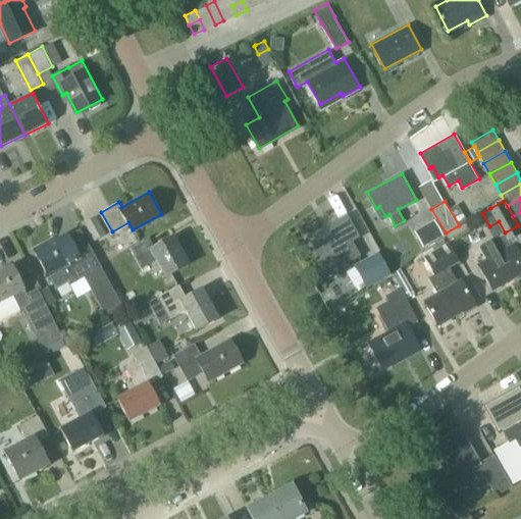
[(468,221),(457,203),(449,208),(459,225),(468,221)]
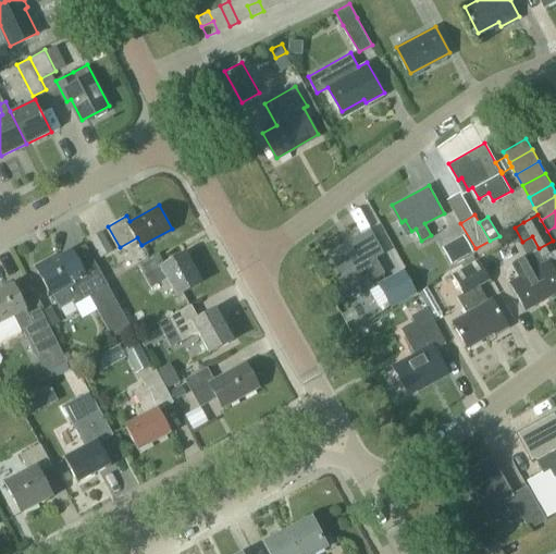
[(370,229),(330,251),(343,274),(350,290),(384,271),(375,256),(383,251),(370,229)]
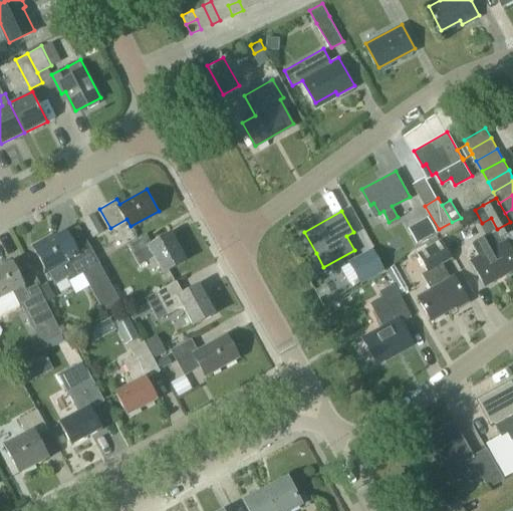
[(104,229),(94,212),(83,218),(93,235),(104,229)]
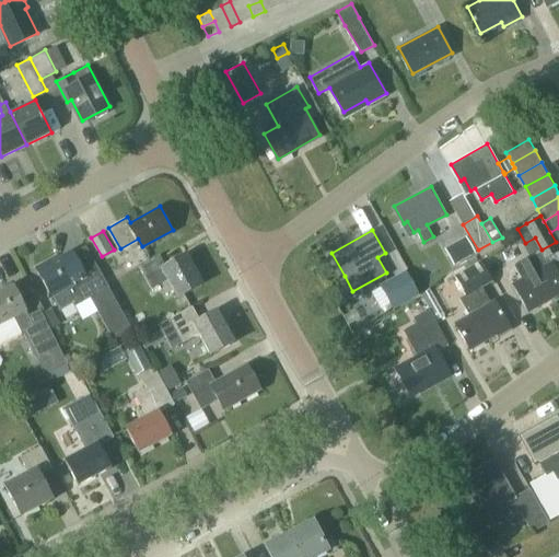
[(453,243),(463,258),(476,251),(467,234),(453,243)]
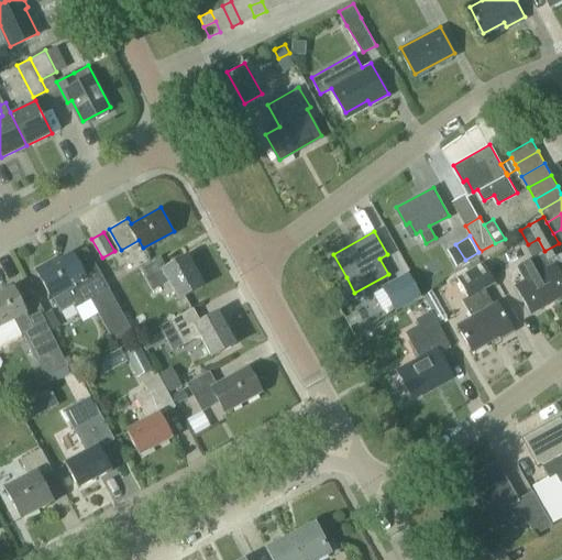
[(561,249),(559,243),(544,251),(519,265),(527,280),(517,285),(531,311),(561,294),(561,249)]
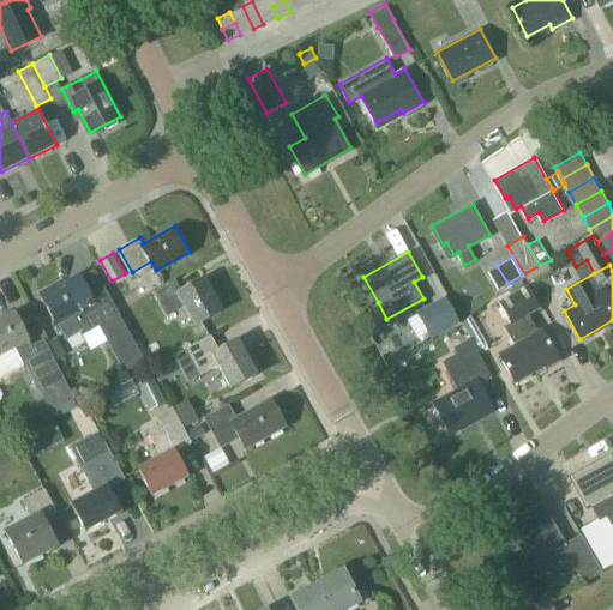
[(82,330),(83,333),(119,313),(106,289),(91,296),(79,275),(58,287),(56,283),(41,293),(56,322),(58,321),(66,337),(82,330)]
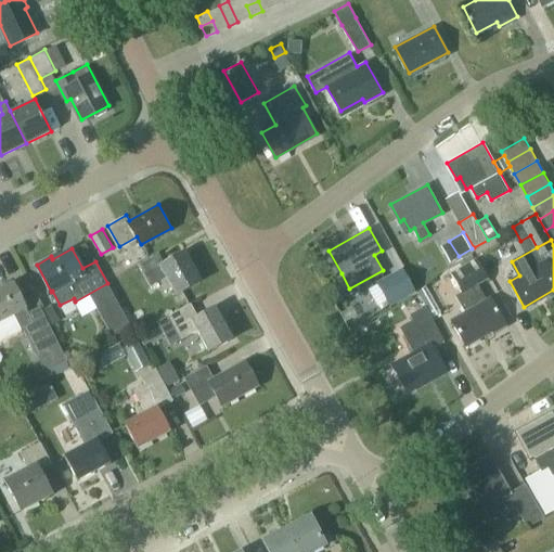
[(177,293),(201,280),(184,252),(165,261),(158,251),(138,261),(151,284),(167,274),(177,293)]
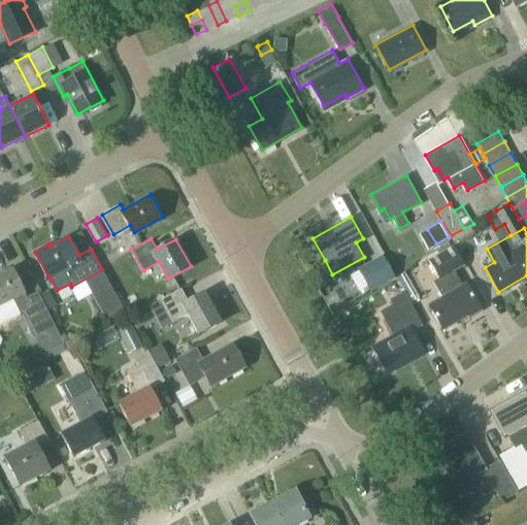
[(464,263),(454,244),(430,259),(439,276),(434,280),(443,295),(430,303),(443,327),(467,313),(469,316),(482,308),(466,282),(463,284),(454,268),(464,263)]
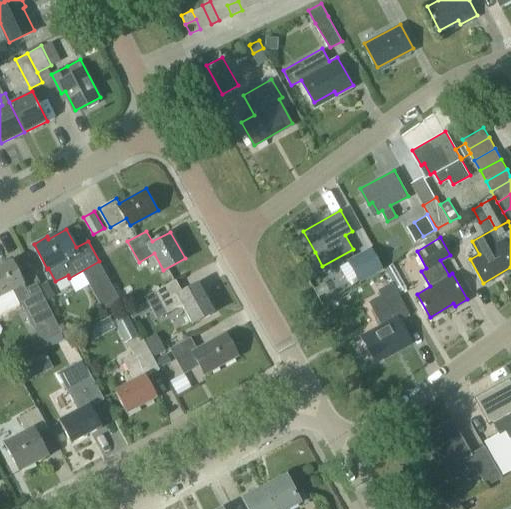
[(371,246),(348,259),(359,280),(383,267),(371,246)]
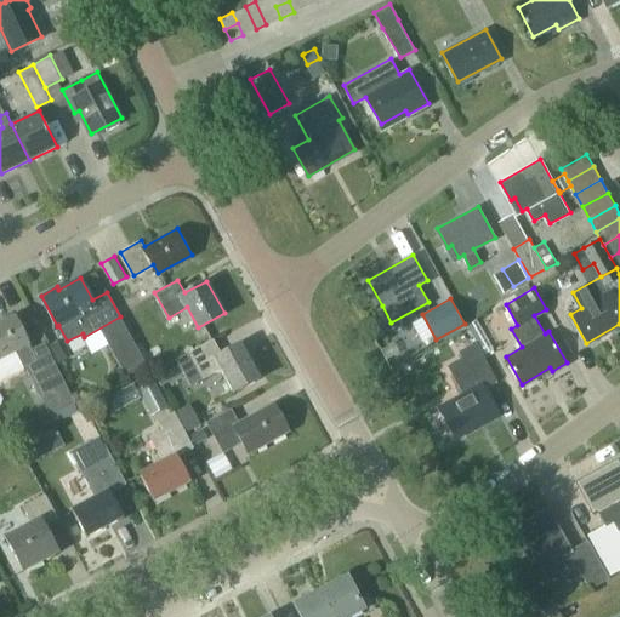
[(16,315),(0,323),(0,358),(16,350),(24,365),(26,364),(37,359),(32,349),(29,343),(16,315)]
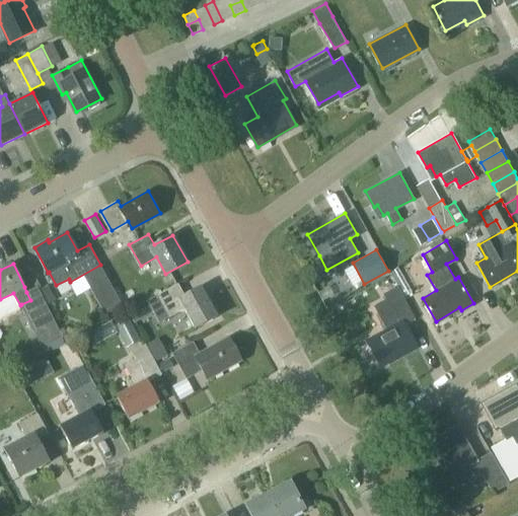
[(123,305),(107,277),(91,286),(106,314),(123,305)]
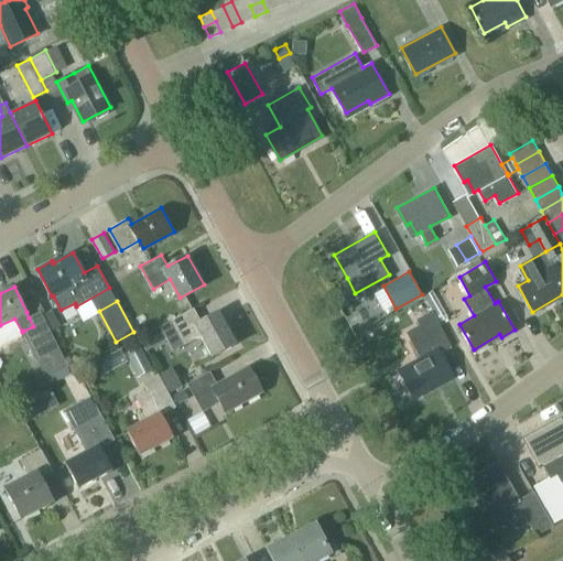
[(171,320),(161,326),(168,338),(174,349),(184,344),(201,334),(213,356),(236,343),(218,312),(202,321),(194,308),(171,320)]
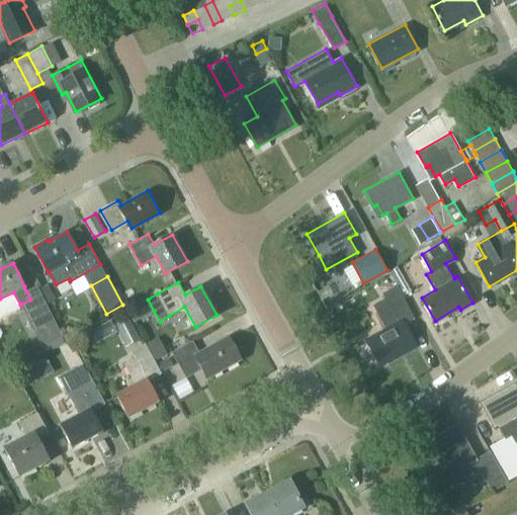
[(30,299),(21,304),(42,346),(64,336),(37,285),(26,291),(30,299)]
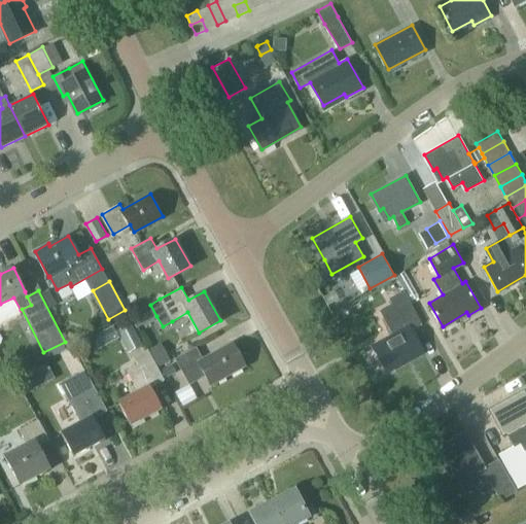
[(412,328),(422,322),(412,303),(411,303),(405,290),(392,298),(394,303),(381,310),(394,334),(373,345),(387,372),(424,351),(412,328)]
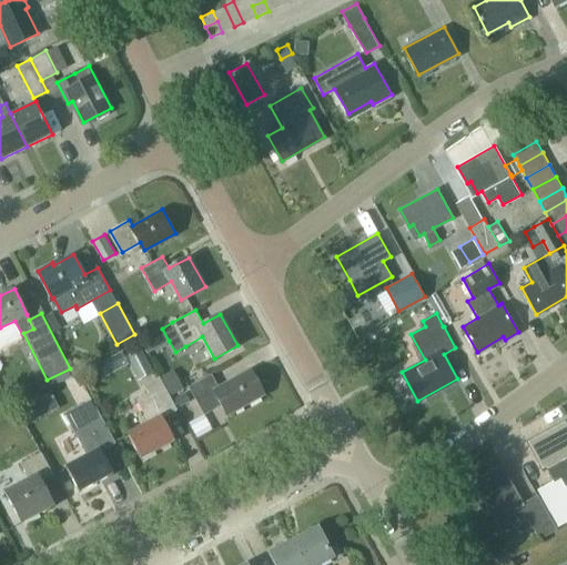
[(162,329),(141,340),(148,352),(169,341),(162,329)]
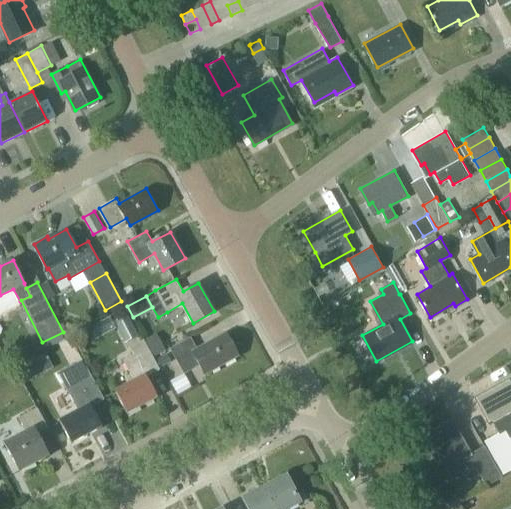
[(126,341),(139,334),(128,312),(114,319),(126,341)]
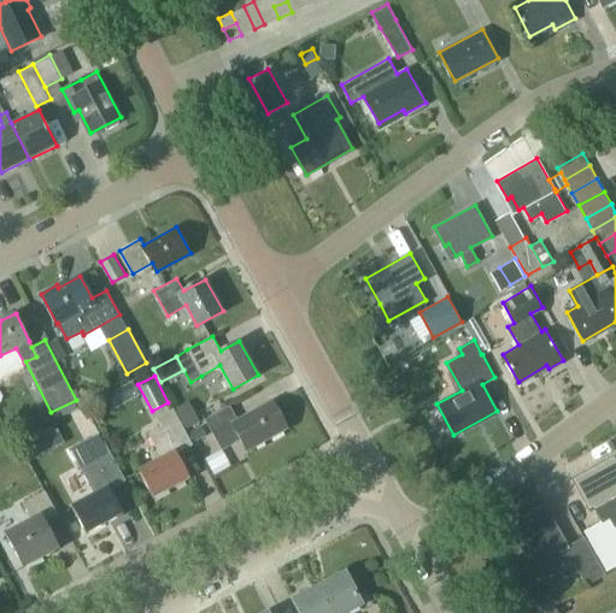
[(247,449),(287,428),(273,400),(238,419),(229,406),(206,418),(222,447),(240,437),(247,449)]
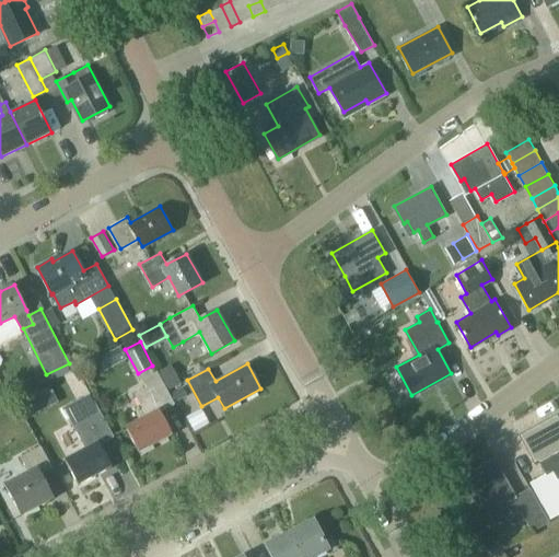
[(173,366),(161,372),(170,387),(182,381),(173,366)]
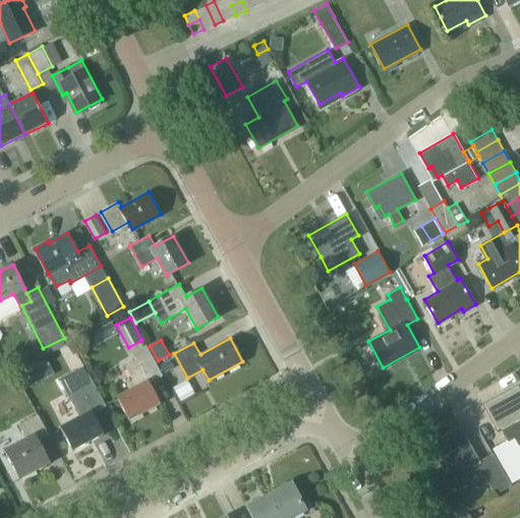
[(125,364),(137,386),(118,397),(130,419),(159,403),(148,382),(163,375),(147,345),(132,352),(136,358),(125,364)]
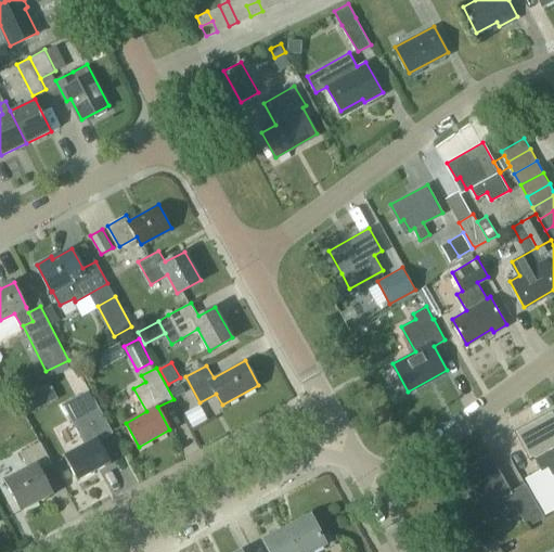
[(181,382),(170,388),(175,397),(185,390),(181,382)]
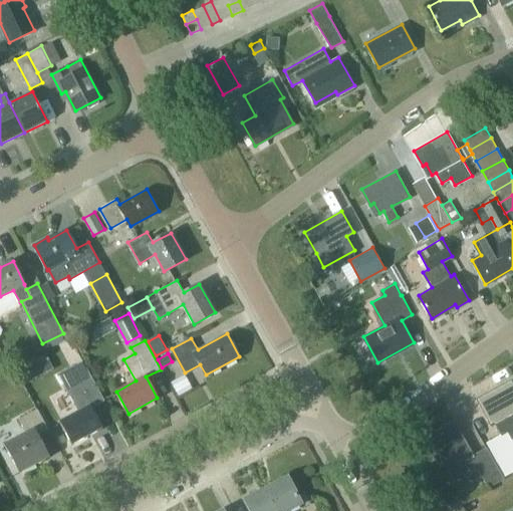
[(60,421),(72,443),(101,428),(90,407),(104,399),(82,359),(58,372),(79,411),(60,421)]
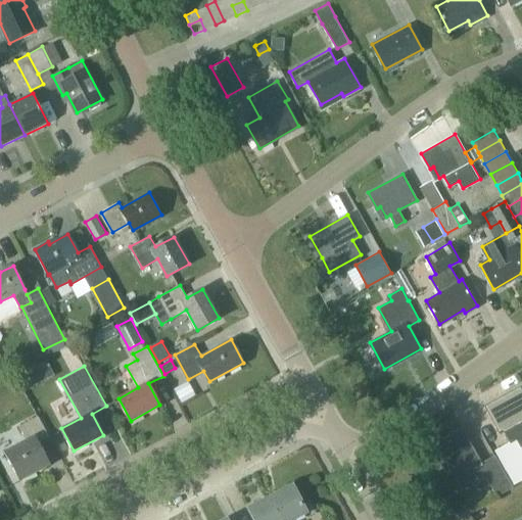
[(21,372),(28,384),(37,379),(32,367),(21,372)]
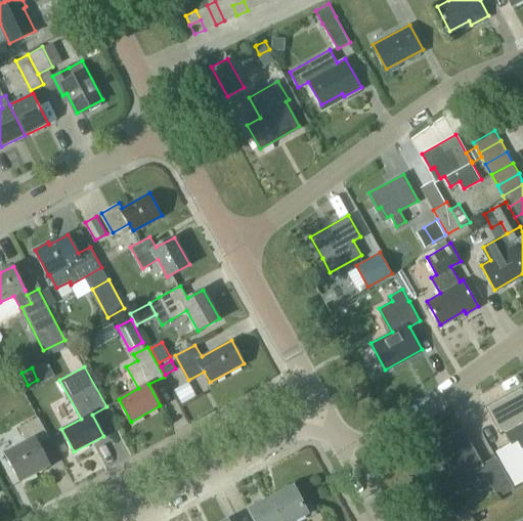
[(179,386),(185,399),(199,393),(193,380),(179,386)]
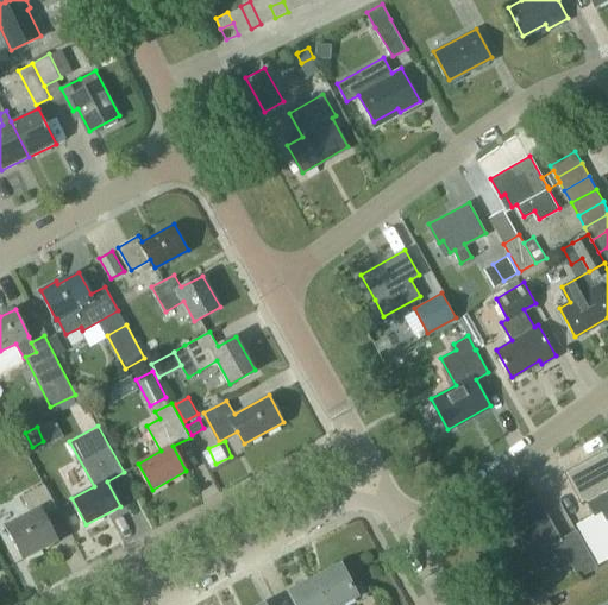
[(607,452),(606,449),(566,472),(576,490),(581,487),(588,499),(595,514),(577,524),(585,540),(600,563),(607,558),(607,452)]
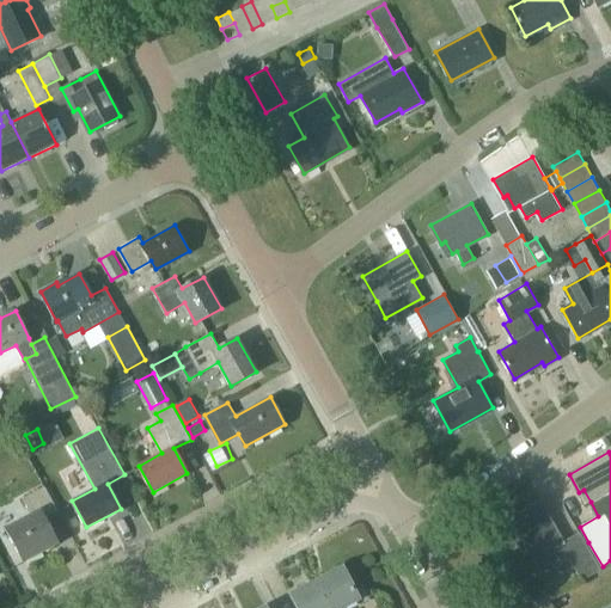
[(57,508),(44,485),(23,497),(32,515),(6,528),(24,560),(57,542),(43,516),(57,508)]
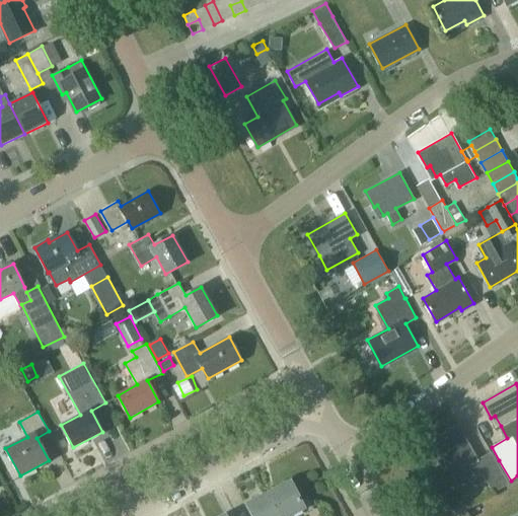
[(478,460),(458,425),(437,437),(446,452),(442,454),(459,485),(483,471),(494,491),(509,483),(492,452),(478,460)]
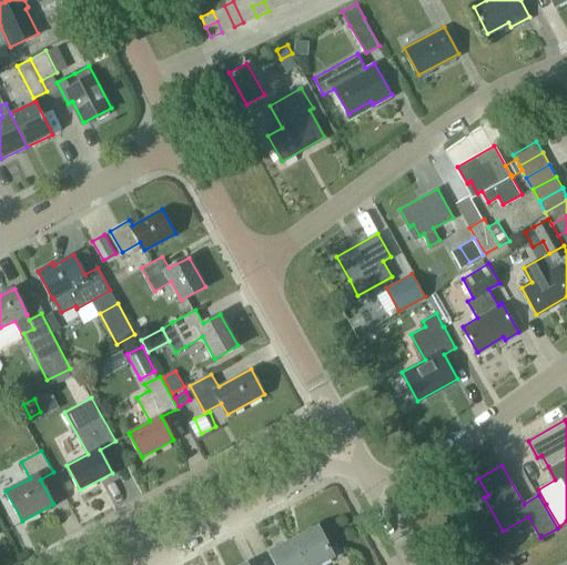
[(306,564),(321,564),(320,563),(333,556),(317,527),(294,538),(306,564)]
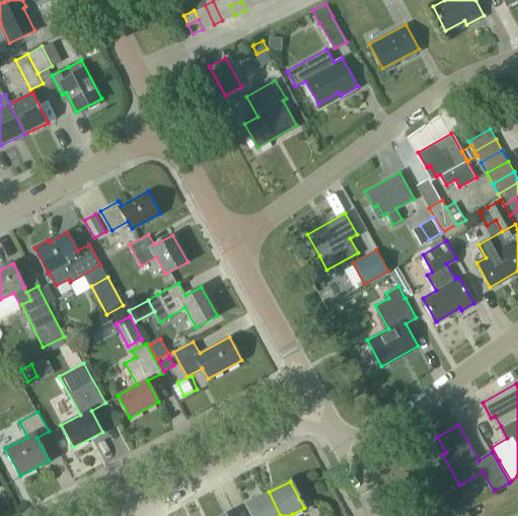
[(280,515),(269,492),(246,504),(252,515),(280,515)]
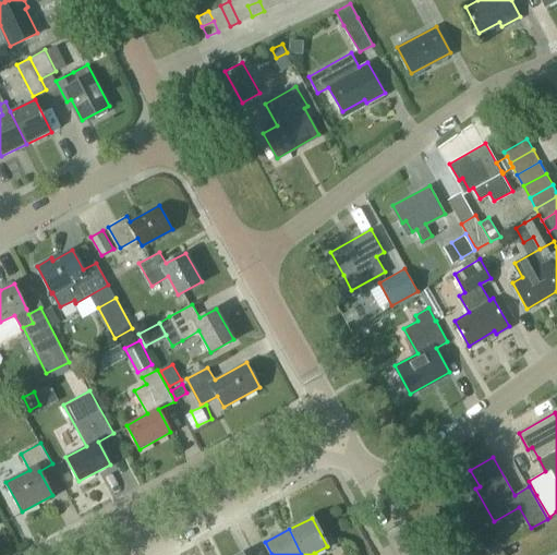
[(505,554),(496,539),(484,545),(488,554),(505,554)]
